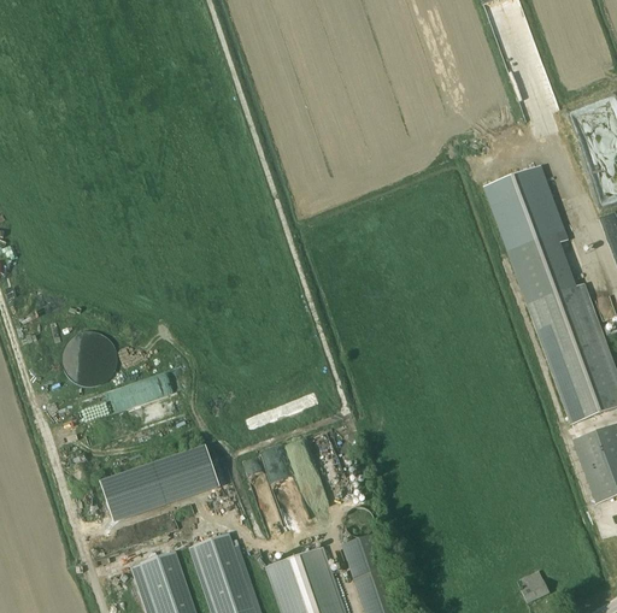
[(483,190),(570,424),(616,406),(616,370),(585,283),(562,292),(545,248),(564,241),(539,170),(483,190)]
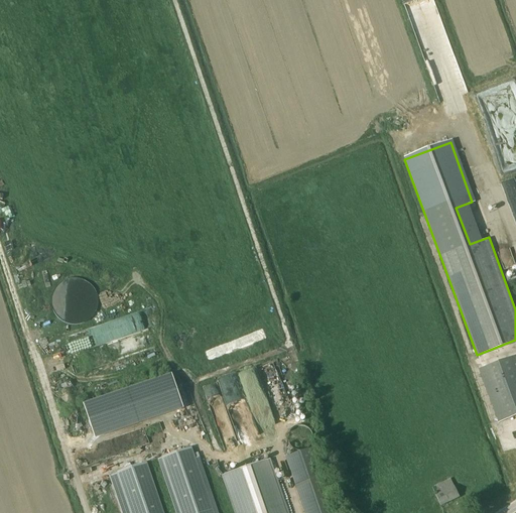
[(507,191),(515,189),(515,175),(504,178),(507,191)]
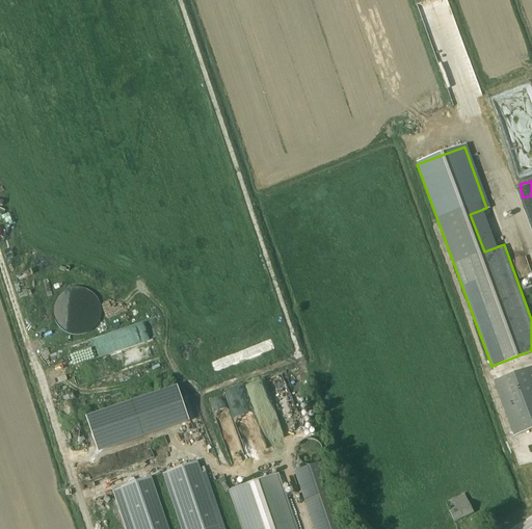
[(72,321),(70,328),(91,335),(101,303),(95,301),(98,292),(65,283),(57,308),(67,310),(63,318),(72,321)]
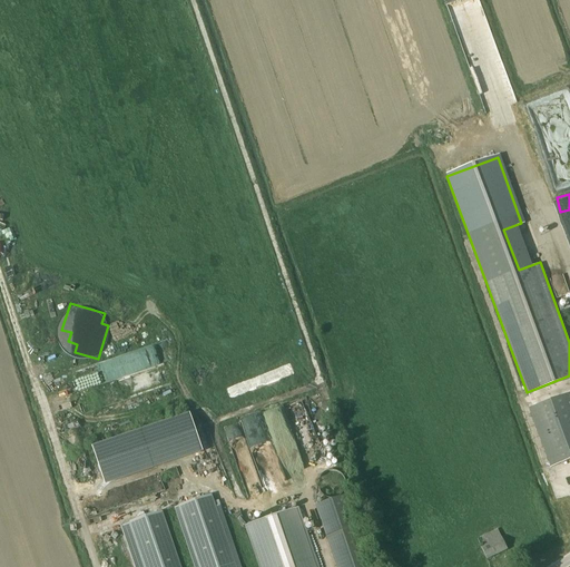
[(92,443),(106,482),(203,449),(189,410),(178,379),(81,411),(92,443)]
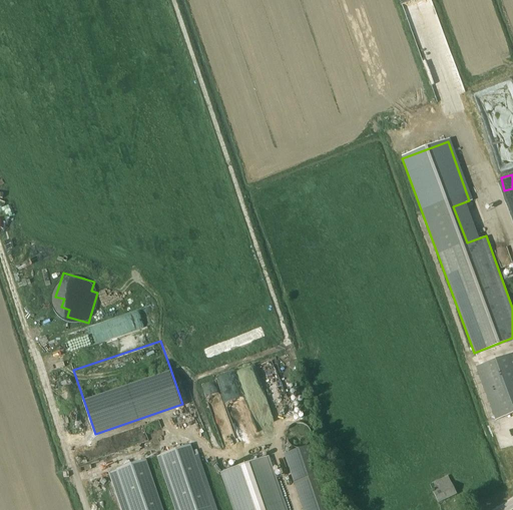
[(512,351),(476,365),(496,418),(512,411),(512,351)]
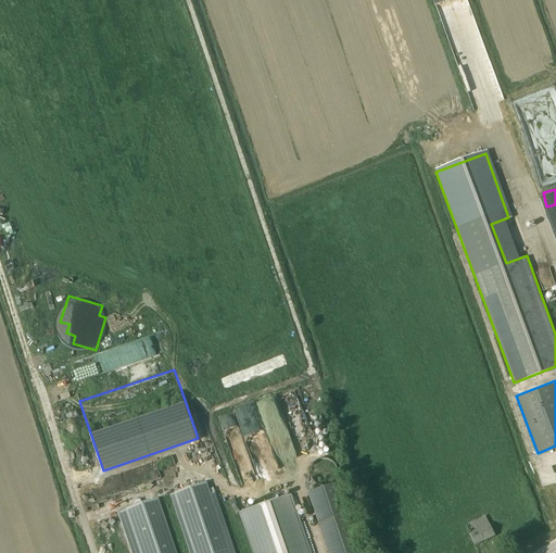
[(277,392),(218,413),(232,455),(250,450),(241,426),(264,418),(281,469),(301,463),(277,392)]
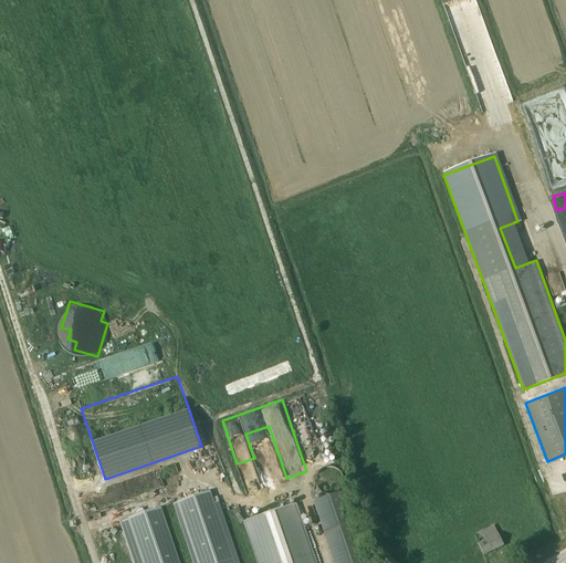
[(234,562),(210,489),(177,500),(199,562),(180,562),(160,506),(119,520),(134,562),(234,562)]
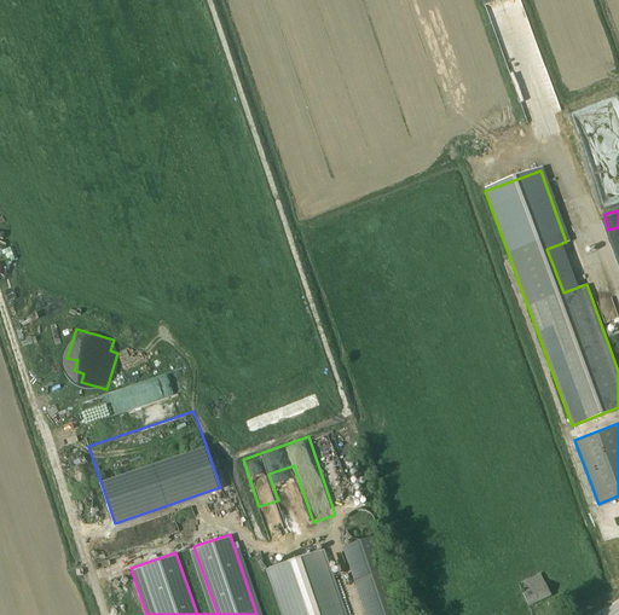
[(405,614),(379,535),(343,546),(366,614),(405,614)]
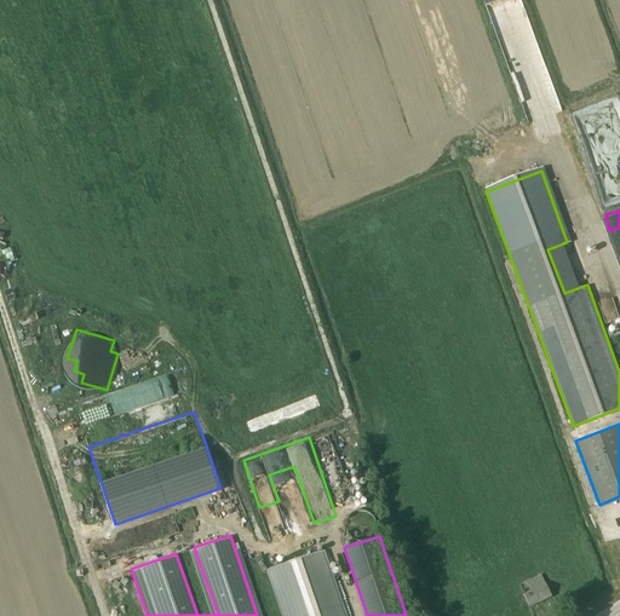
[(348,615),(325,548),(267,569),(282,615),(348,615)]
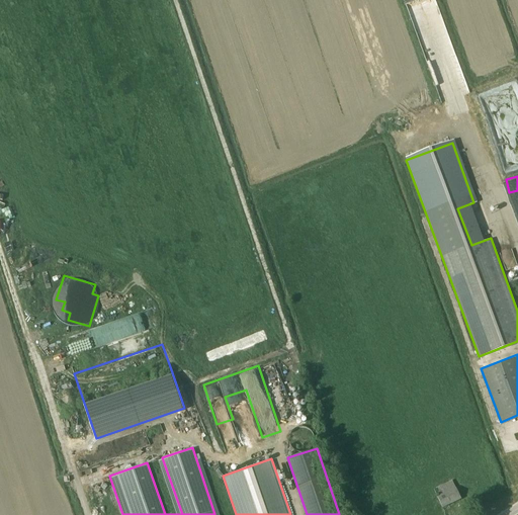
[(461,497),(456,486),(455,486),(452,479),(434,488),(437,495),(437,494),(443,506),(461,497)]
